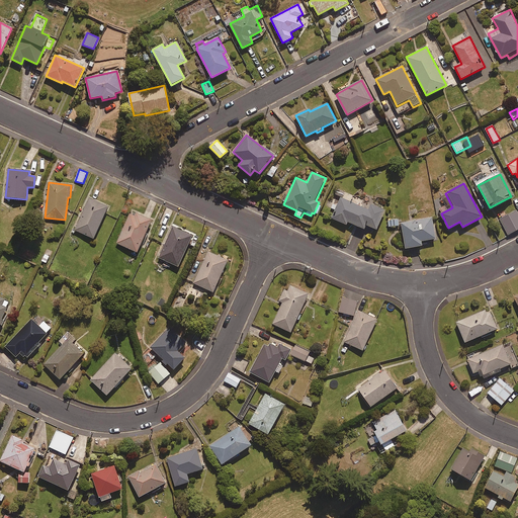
[(385,211),(343,192),(332,219),(346,225),(347,222),(364,230),(366,225),(376,230),(385,211)]
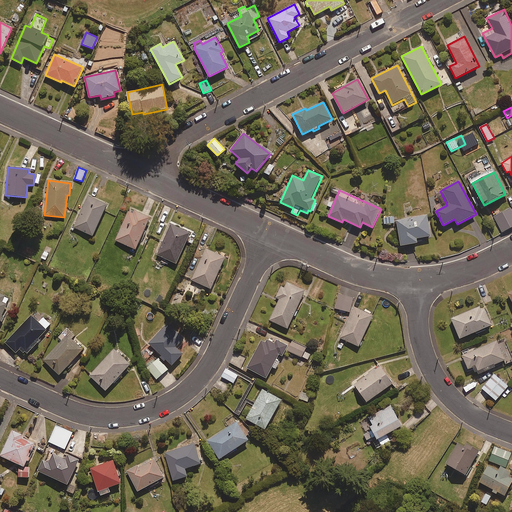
[(106,204),(88,196),(74,227),(92,236),(106,204)]
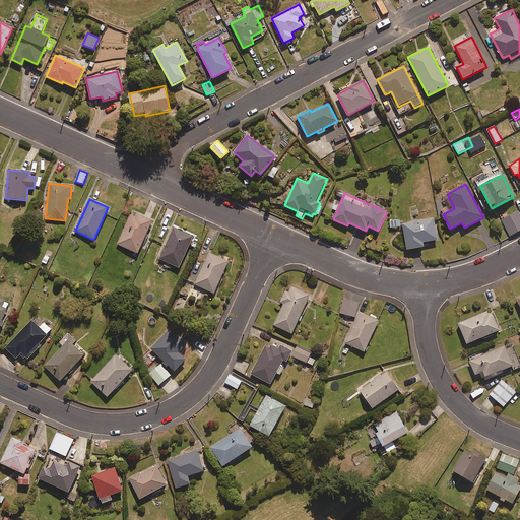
[(519,230),(519,214),(518,211),(502,219),(511,236),(519,230)]
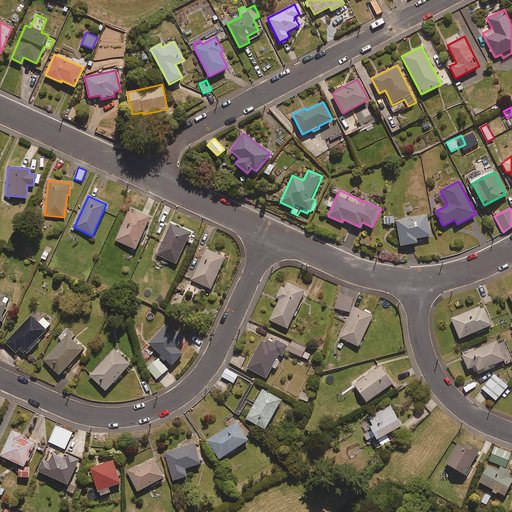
[(135,249),(150,218),(130,209),(116,241),(135,249)]
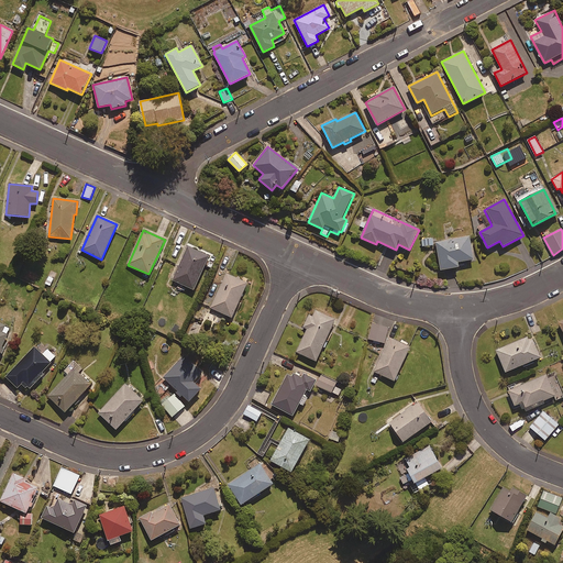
[(474,260),(470,236),(435,242),(441,271),(459,267),(457,262),(474,260)]
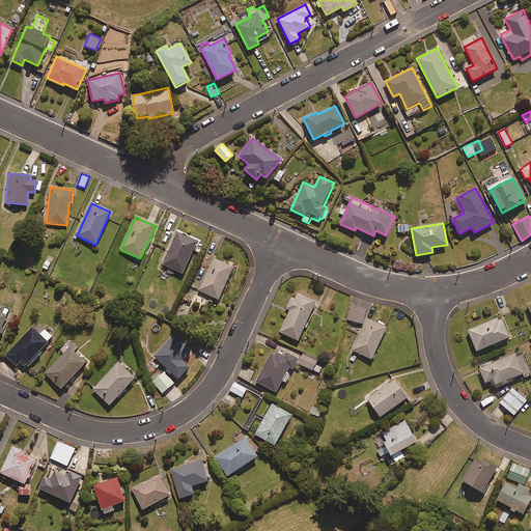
[(197,242),(177,233),(163,264),(183,274),(197,242)]
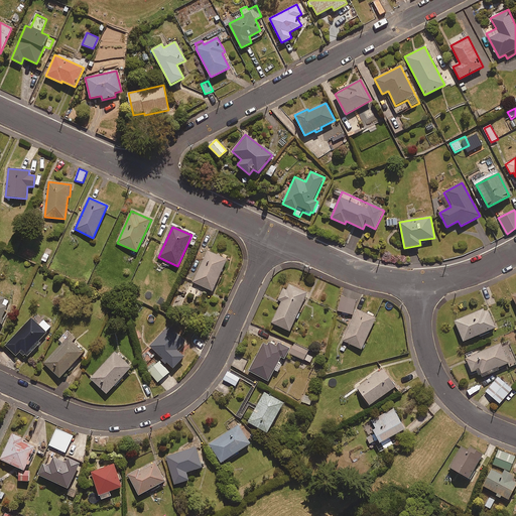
[(227,259),(208,251),(194,282),(213,291),(227,259)]
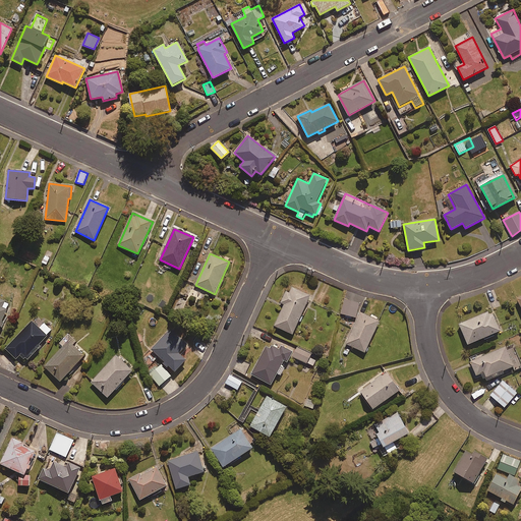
[(309,296),(292,288),(289,293),(286,292),(281,304),(284,306),(275,326),(293,334),(309,296)]
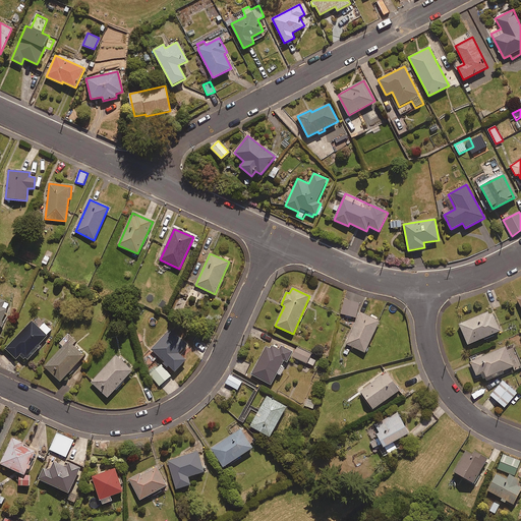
[(0,327),(1,328),(4,323),(1,322),(9,304),(0,299),(0,327)]
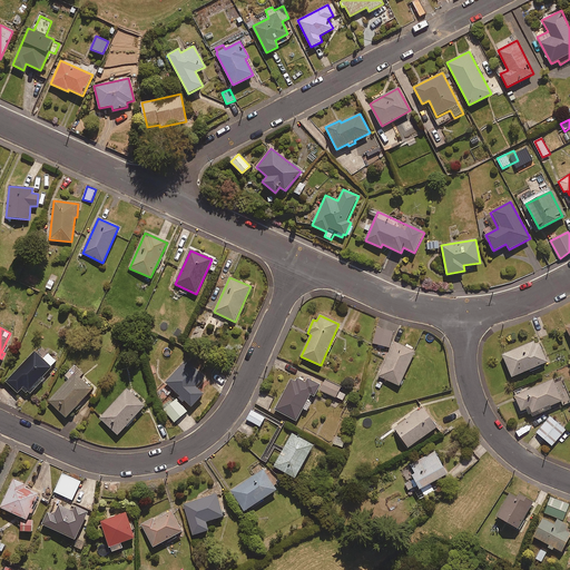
[(393,333),(379,328),(374,343),(389,349),(393,333)]
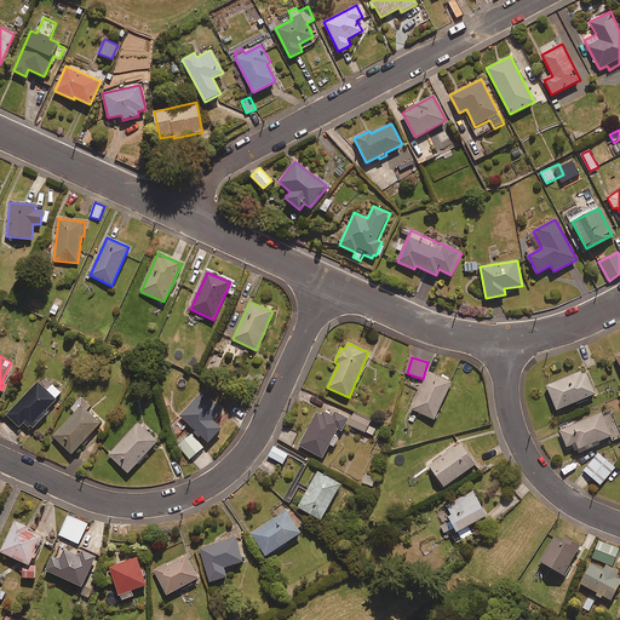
[(596,394),(585,369),(546,386),(557,411),(596,394)]
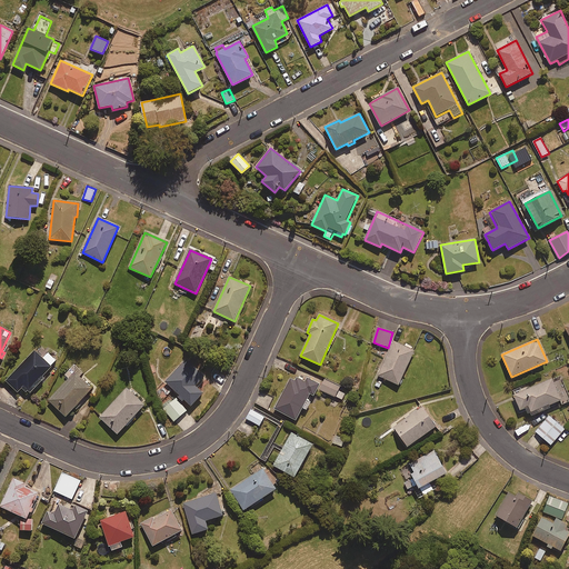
[(415,351),(395,341),(379,376),(399,386),(415,351)]
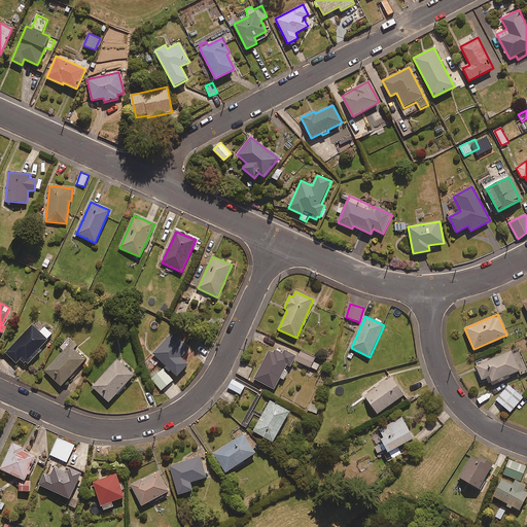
[(53,335),(37,319),(4,353),(15,363),(21,359),(27,365),(41,350),(39,348),(53,335)]
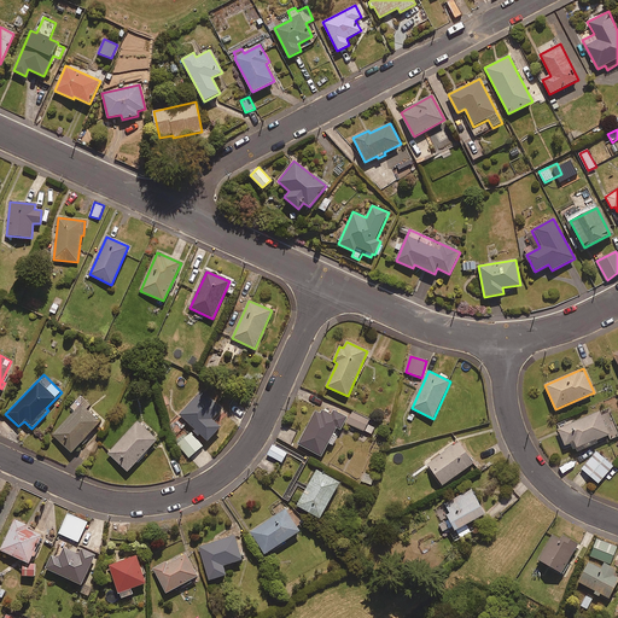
[(222,409),(202,390),(179,414),(208,442),(221,427),(213,419),(222,409)]
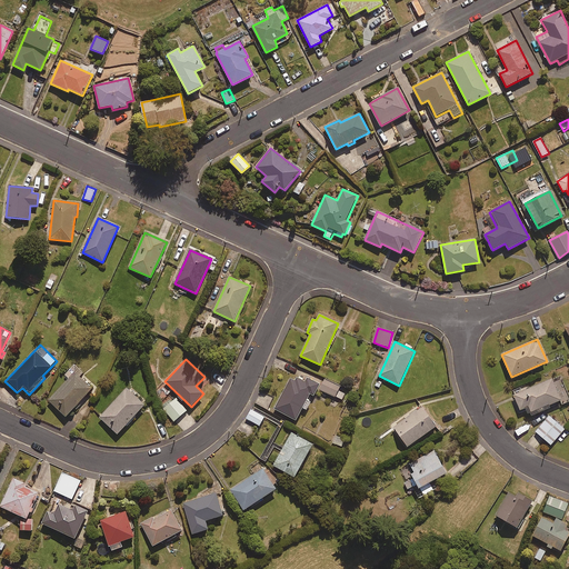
[(62,376),(67,380),(48,401),(66,418),(91,388),(79,377),(82,372),(73,363),(62,376)]
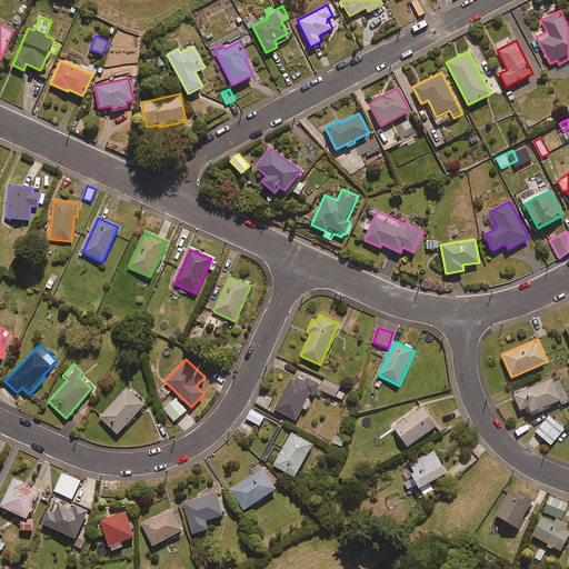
[(309,395),(313,397),(319,385),(306,378),(303,381),(292,376),(275,409),(296,420),(302,408),(307,410),(311,400),(307,398),(309,395)]
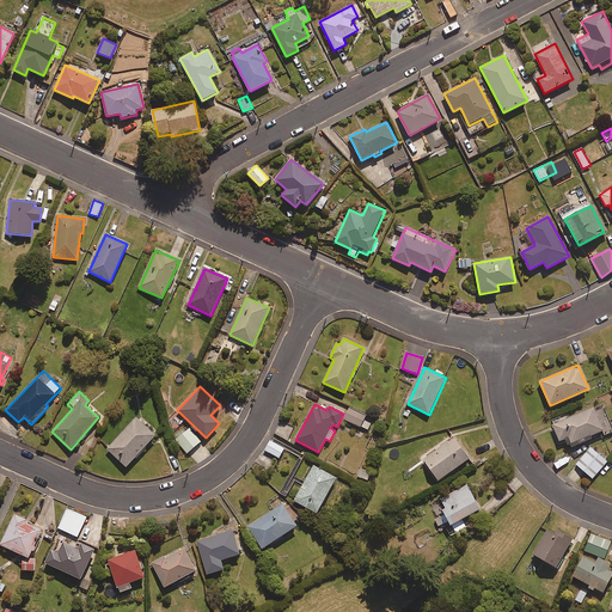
[(568,446),(570,445),(571,448),(593,439),(591,436),(604,430),(606,435),(611,432),(611,426),(605,410),(597,414),(594,408),(551,427),(558,442),(564,440),(568,446)]
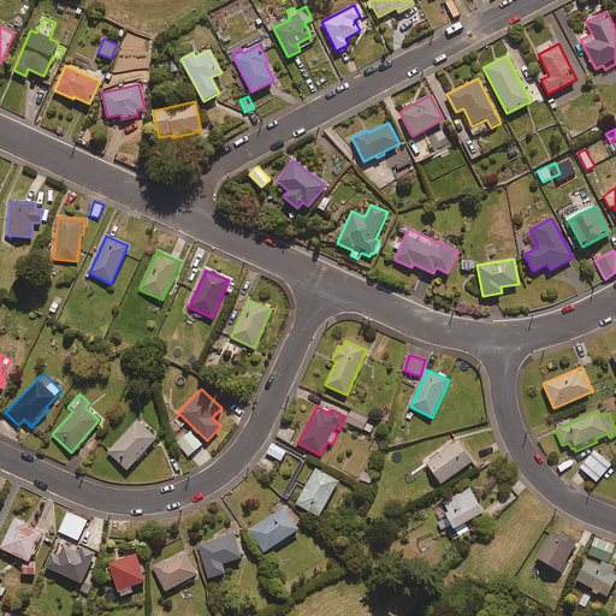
[(351,412),(347,422),(369,433),(373,426),(366,424),(368,419),(351,412)]
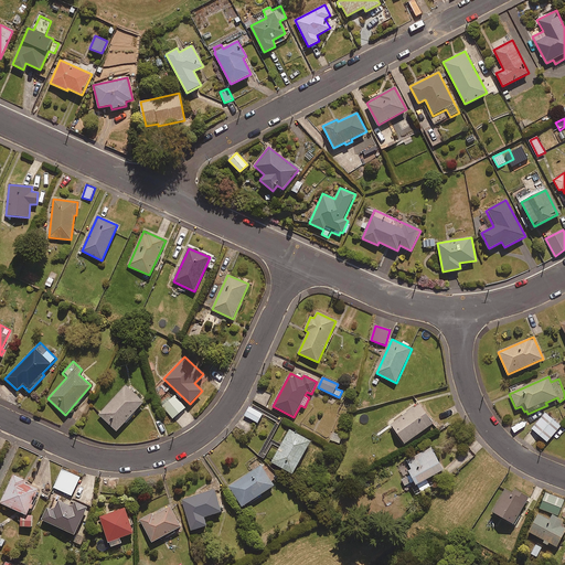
[(144,402),(126,386),(98,415),(117,432),(144,402)]
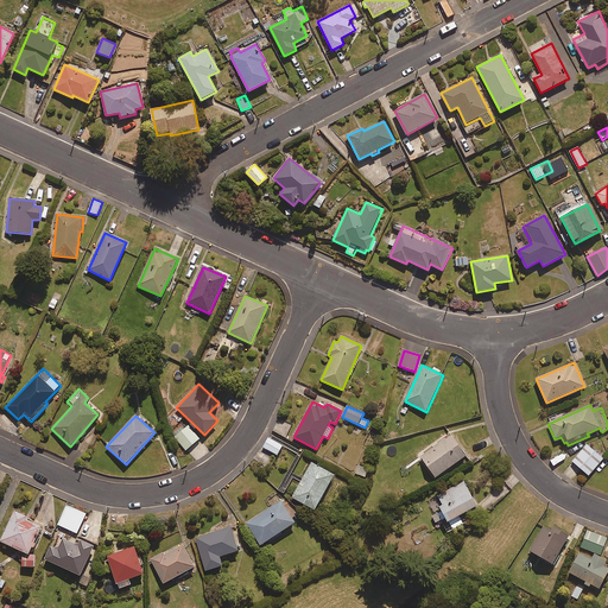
[(200,438),(188,425),(175,437),(187,450),(200,438)]
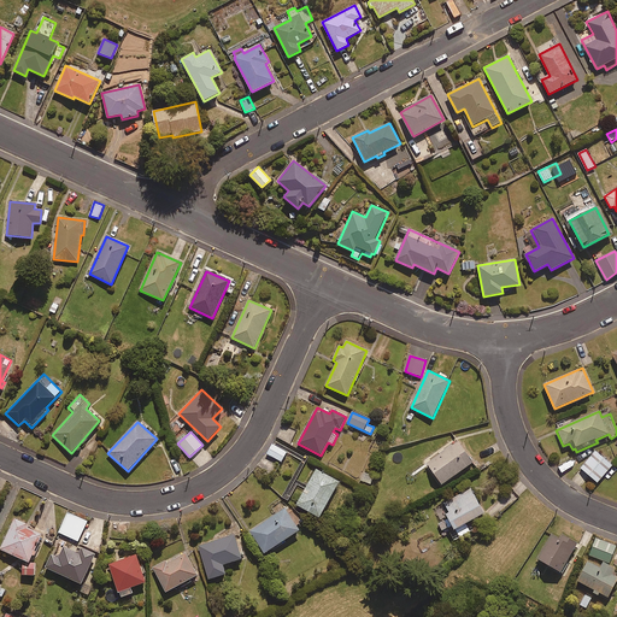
[(474,463),(471,459),(475,457),(468,447),(464,451),(458,441),(427,463),(441,485),(474,463)]
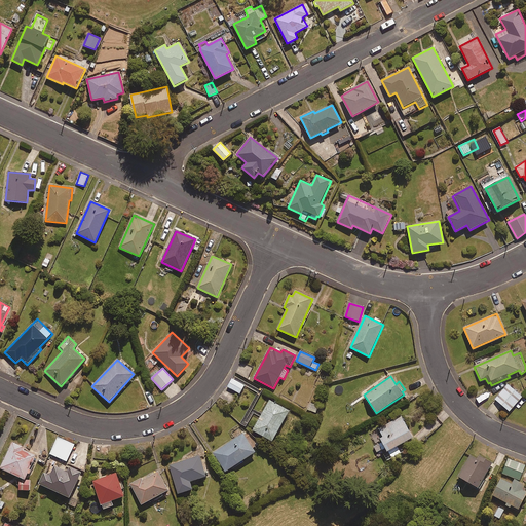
[(234,378),(228,387),(240,395),(246,385),(234,378)]
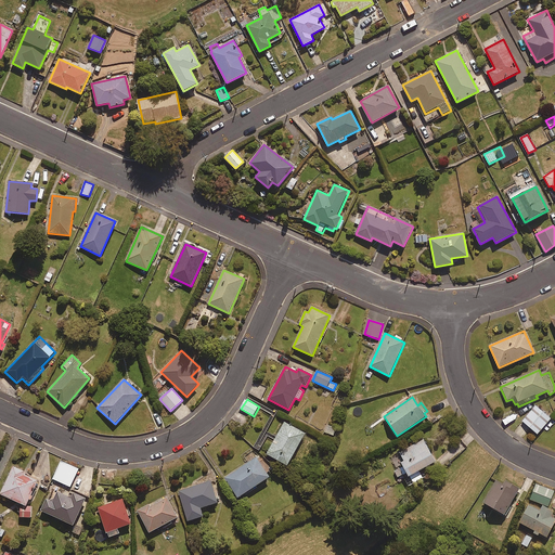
[(551,418),(536,405),(523,422),(538,435),(551,418)]
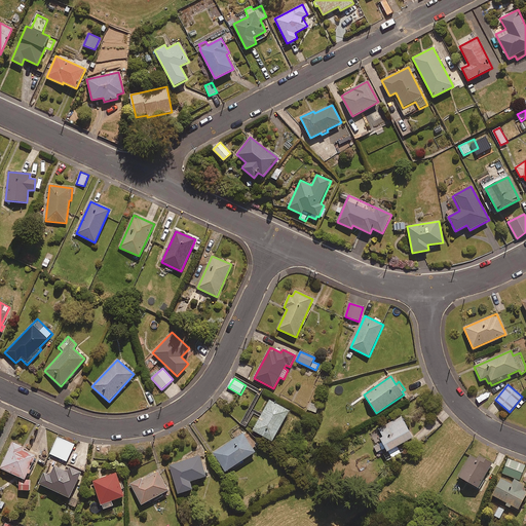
[(289,410),(269,400),(253,430),(272,441),(289,410)]
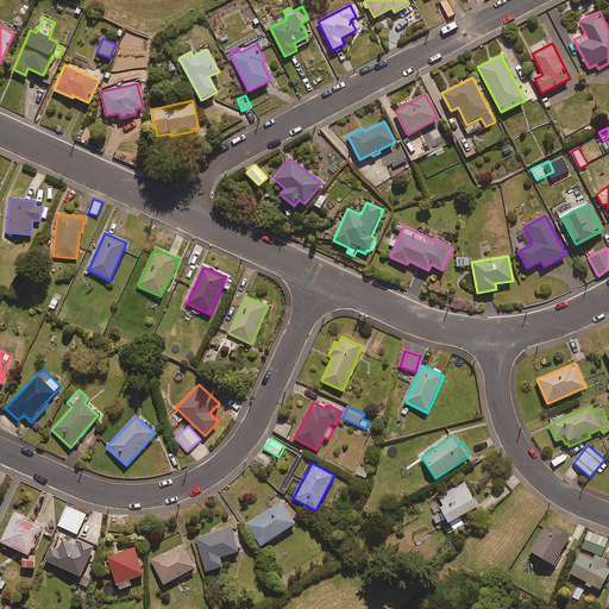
[(369,470),(359,466),(356,475),(365,478),(369,470)]
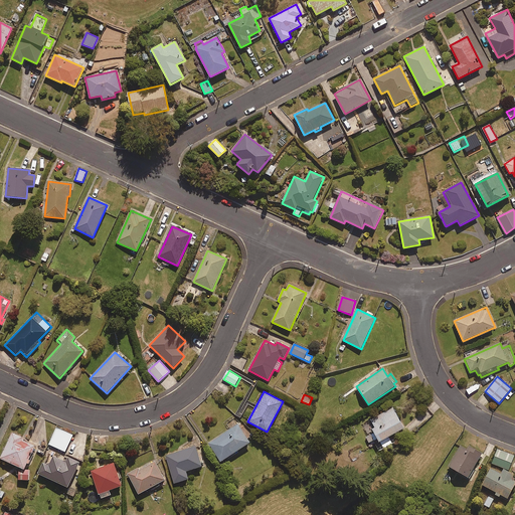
[(377,440),(384,452),(395,446),(390,437),(404,428),(393,407),(368,421),(374,433),(365,438),(369,444),(377,440)]
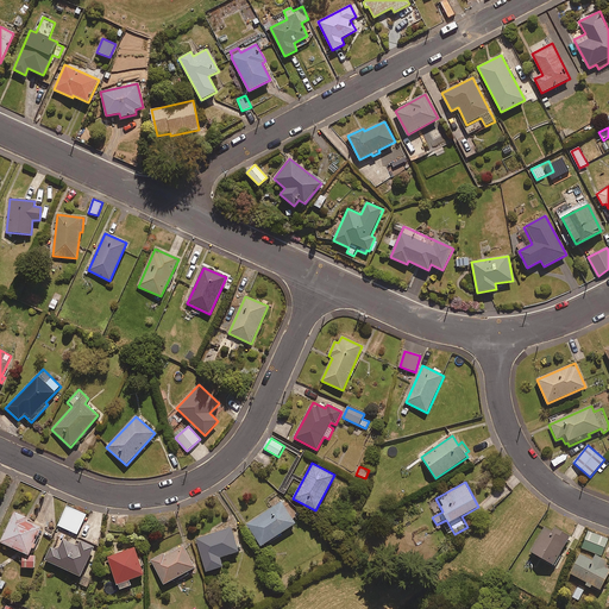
[(506,483),(478,506),(485,514),(513,493),(506,483)]
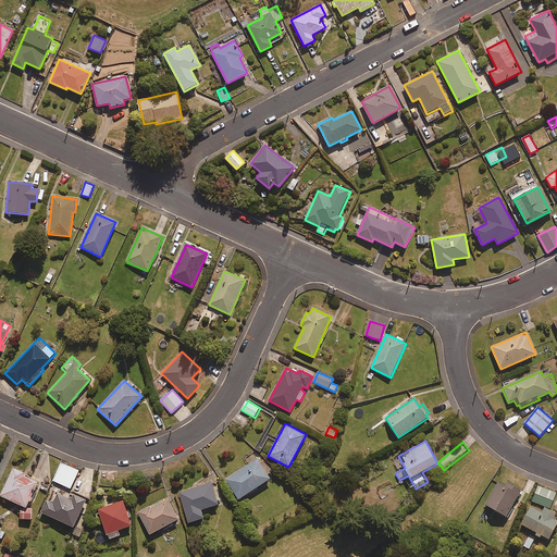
[(271,479),(267,472),(270,471),(264,463),(262,465),(258,458),(225,480),(238,499),(271,479)]
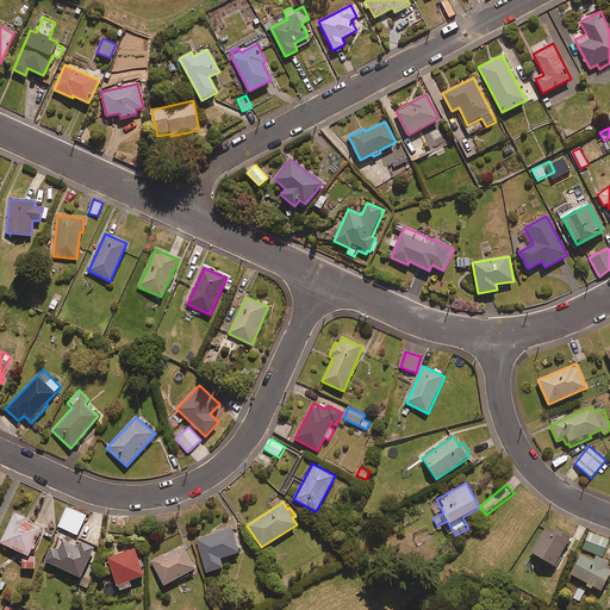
[(86,516),(67,506),(57,527),(78,535),(86,516)]
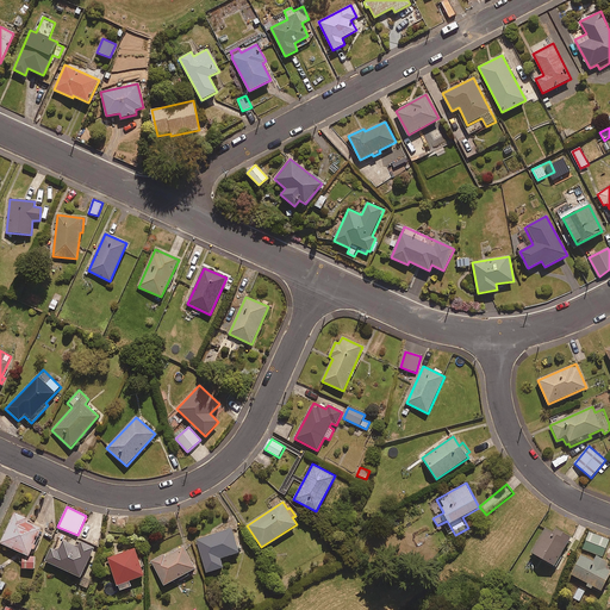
[(26,521),(26,520),(14,514),(0,543),(22,553),(22,570),(35,570),(35,551),(43,529),(26,521)]
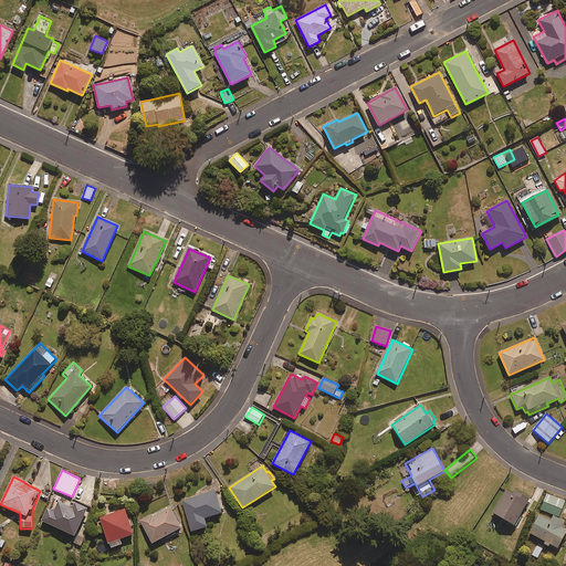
[(514,525),(530,500),(515,491),(514,493),(506,489),(493,513),(514,525)]
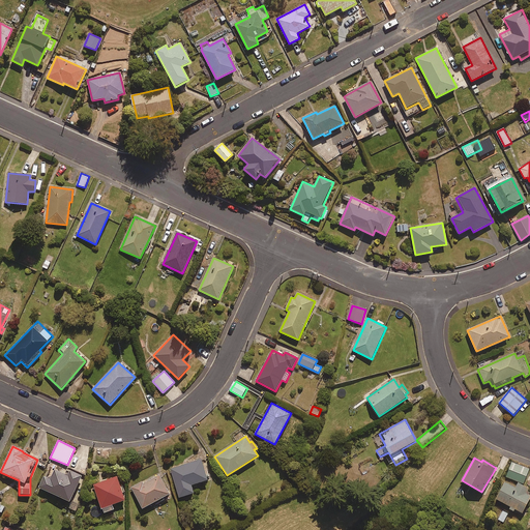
[(208,480),(201,460),(171,470),(180,498),(194,494),(192,486),(208,480)]
